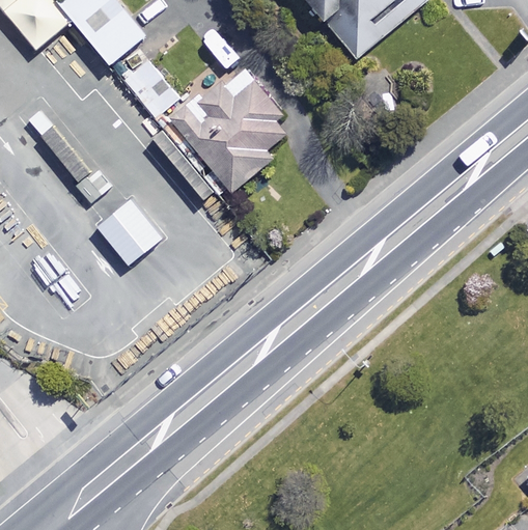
[(122,81),(146,60),(158,51),(116,0),(63,0),(58,4),(122,81)]
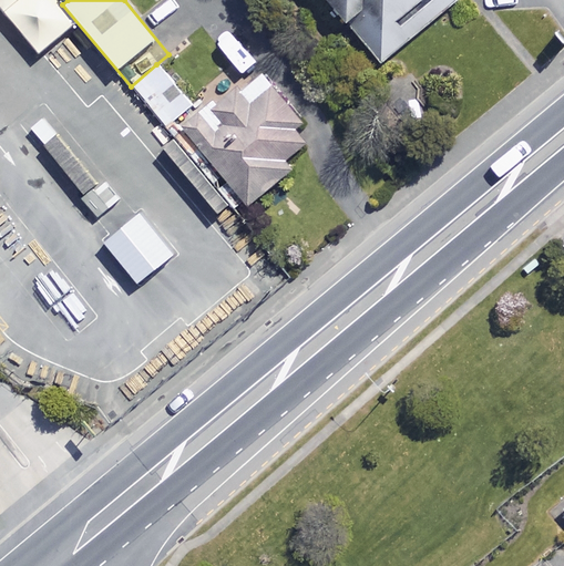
[(293,0),(356,78),(453,0),(293,0)]
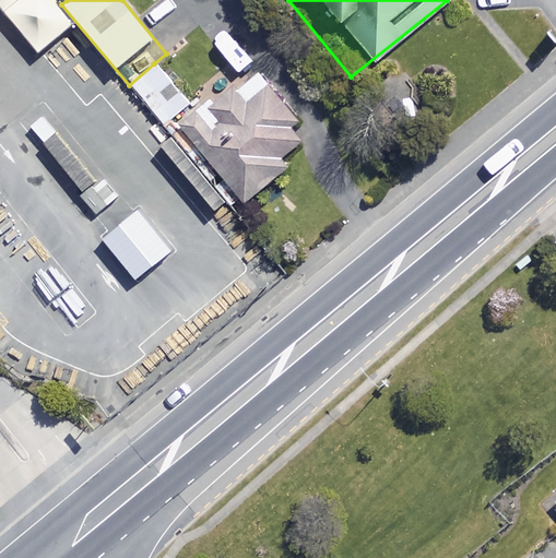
[(167,131),(192,109),(154,63),(129,85),(167,131)]
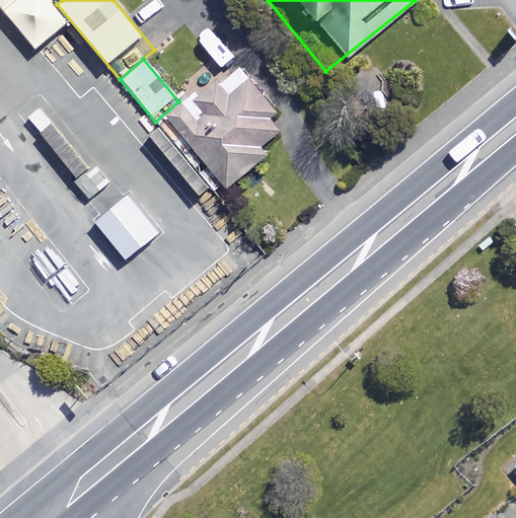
[(178,101),(155,122),(160,128),(150,136),(201,197),(220,181),(225,189),(266,155),(260,147),(286,125),(237,67),(186,109),(178,101)]
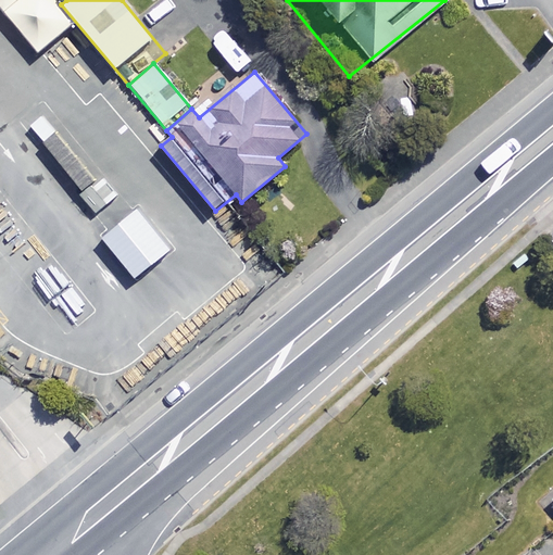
[(170,251),(139,212),(103,239),(135,278),(170,251)]
